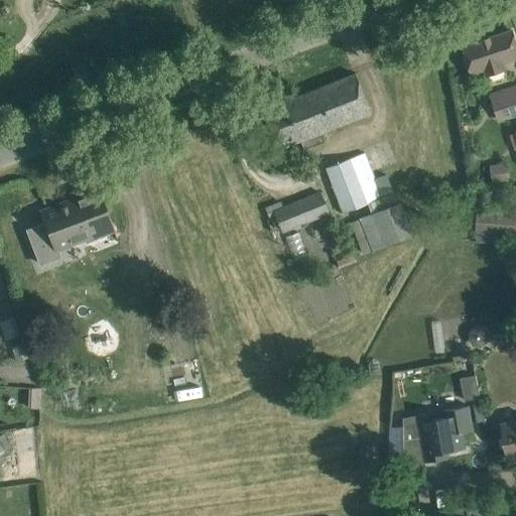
[(515,39),(513,31),(464,47),(472,73),(484,69),(486,77),(508,70),(505,61),(515,57),(515,39)]
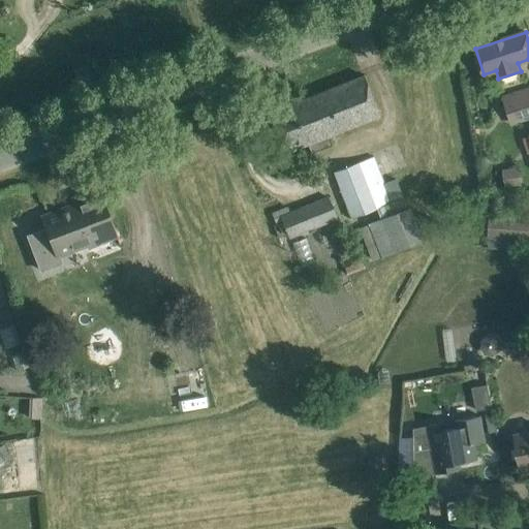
[(329,136),(379,116),(364,75),(270,113),(285,153),(308,145),(311,153),(332,145),(329,136)]
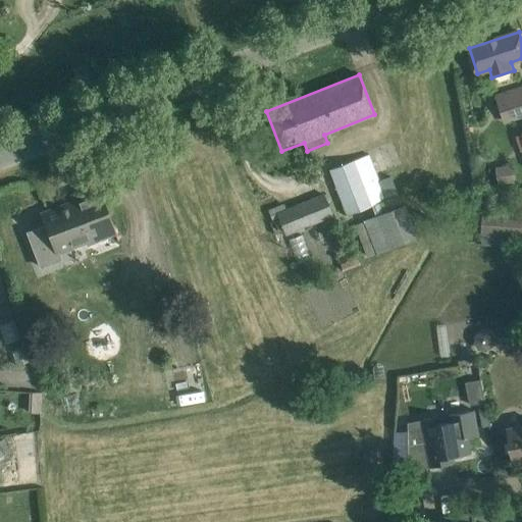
[(521,87),(502,95),(510,120),(521,116),(521,87)]
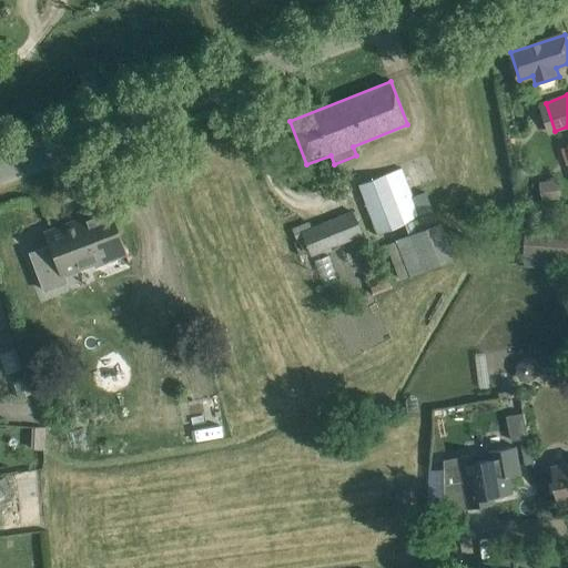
[(376,235),(389,230),(404,224),(408,235),(386,244),(398,279),(454,260),(425,192),(413,196),(402,168),(358,185),(376,235)]
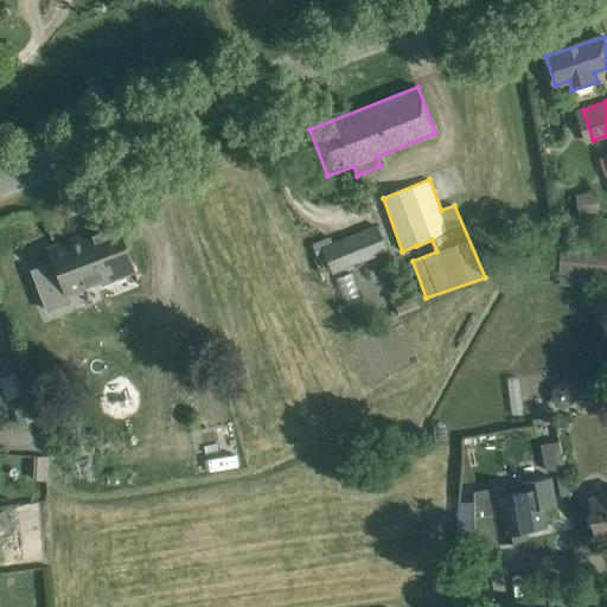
[(595,193),(577,195),(579,215),(599,215),(595,193)]
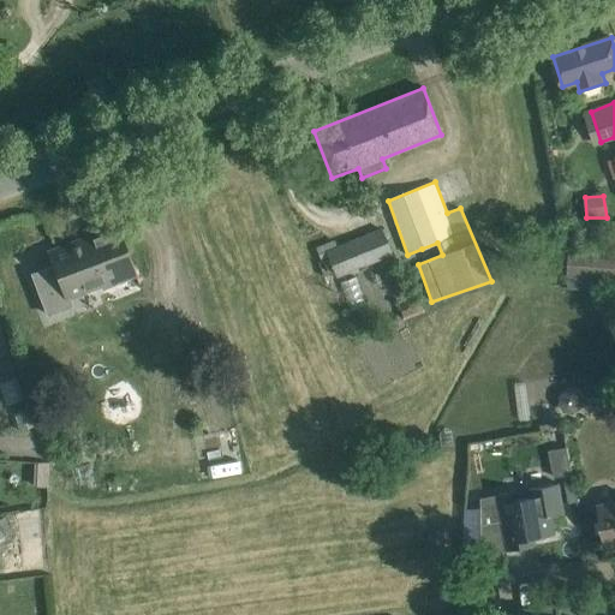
[(117,226),(48,252),(66,298),(105,284),(102,276),(132,266),(117,226)]
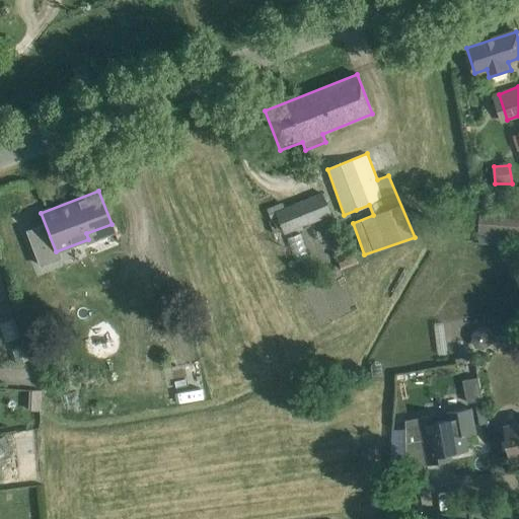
[(330,214),(322,193),(284,207),(282,202),(266,208),(270,220),(269,221),(273,233),(286,228),(287,232),(330,214)]
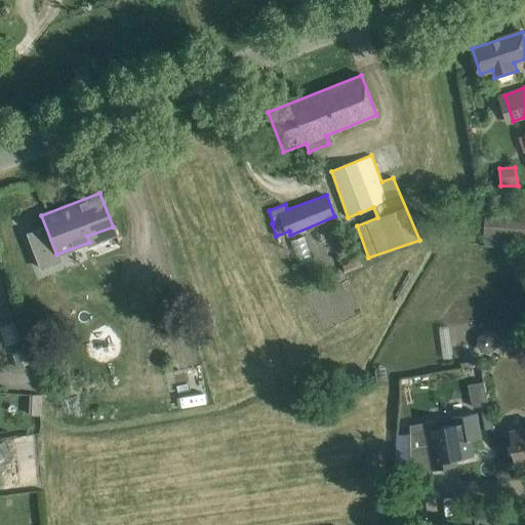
[(484,235),(524,238),(524,212),(486,210),(484,235)]
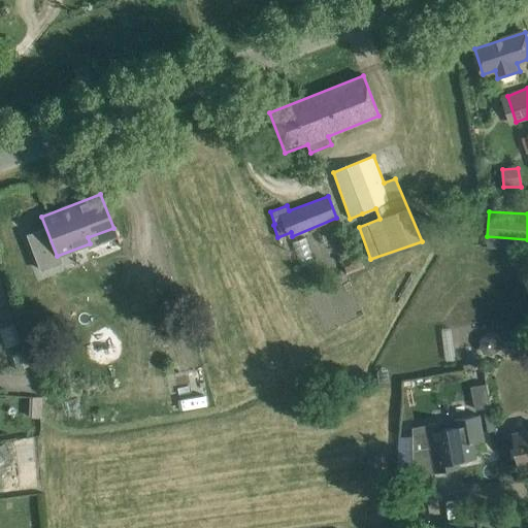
[(361,260),(343,267),(347,275),(364,268),(361,260)]
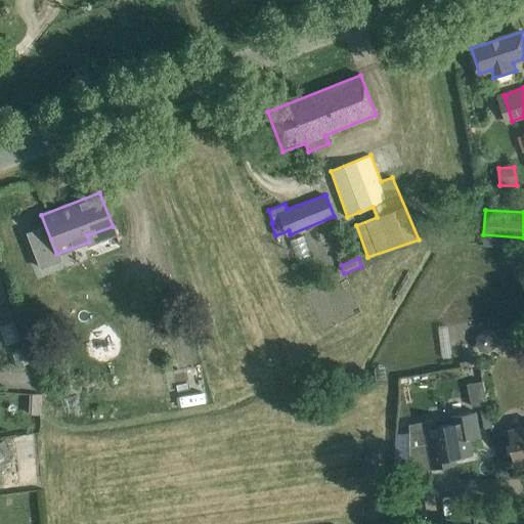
[(52,279),(39,285),(44,297),(56,292),(52,279)]
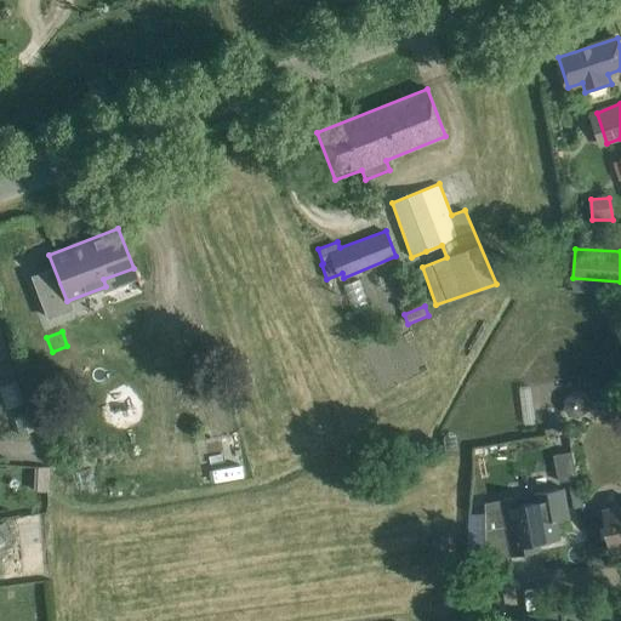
[(7,346),(0,348),(0,385),(0,386),(17,380),(7,346)]
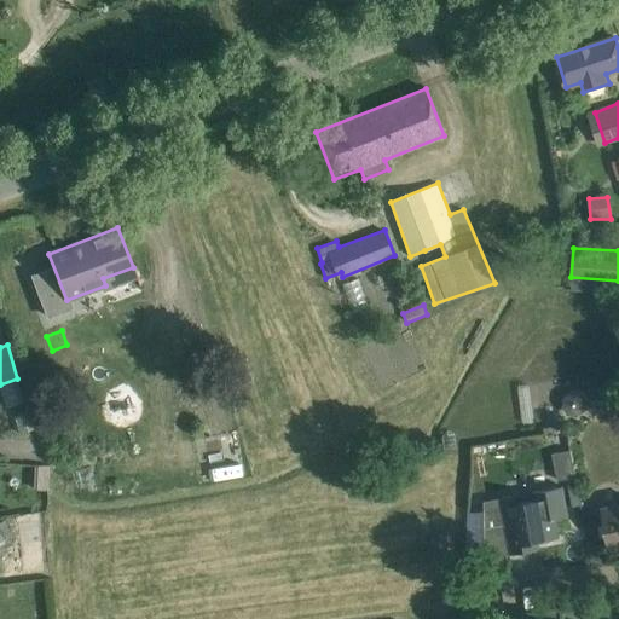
[(556,450),(560,479),(577,478),(573,449),(556,450)]
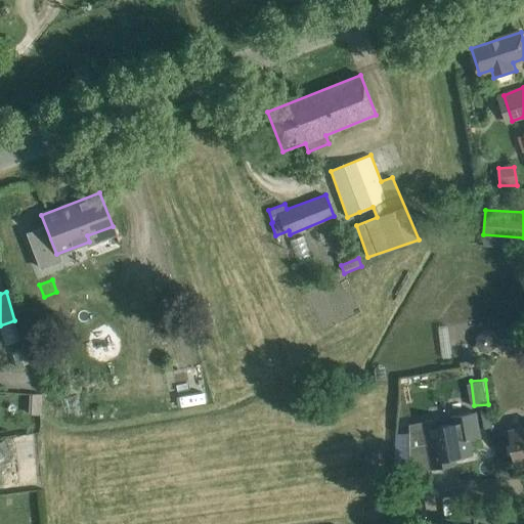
[(470,438),(481,436),(477,412),(450,417),(451,425),(441,426),(440,419),(424,422),(429,449),(429,450),(433,469),(449,467),(448,461),(473,455),(470,438)]
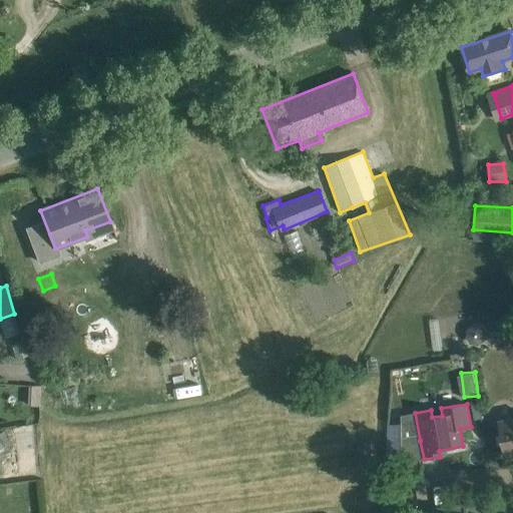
[(512,419),(499,422),(502,438),(505,458),(512,456),(512,419)]
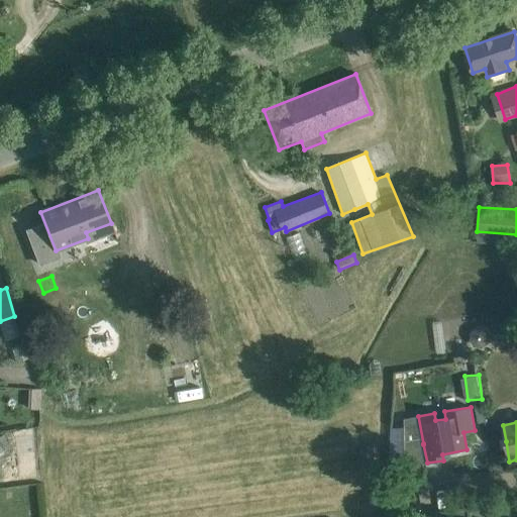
[(416,427),(404,429),(405,447),(419,444),(416,427)]
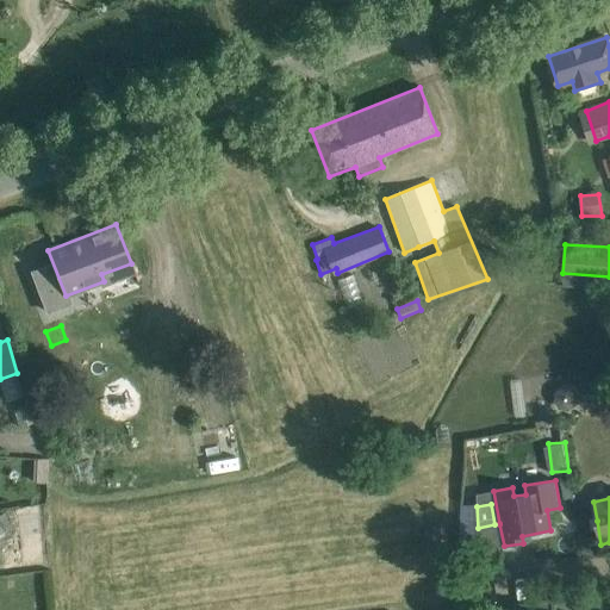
[(0,514),(0,536),(5,535),(4,531),(12,528),(4,512),(0,514)]
